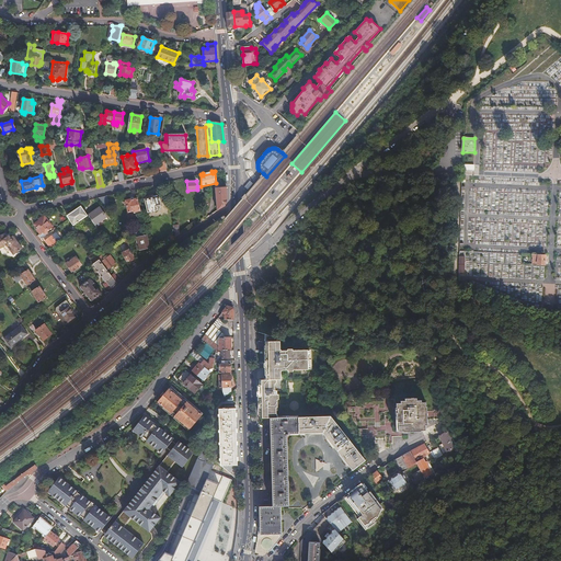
[(228,199),(227,186),(216,187),(216,192),(214,192),(214,197),(216,197),(217,210),(225,206),(228,199)]
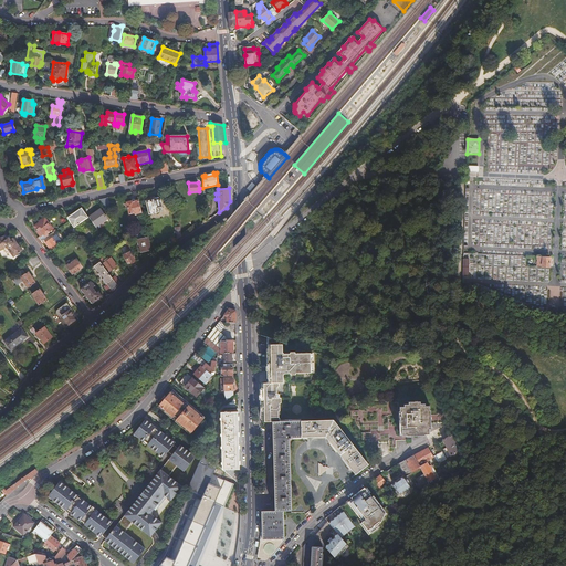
[(155,199),(146,200),(149,215),(158,212),(157,208),(163,207),(160,196),(155,198),(155,199)]
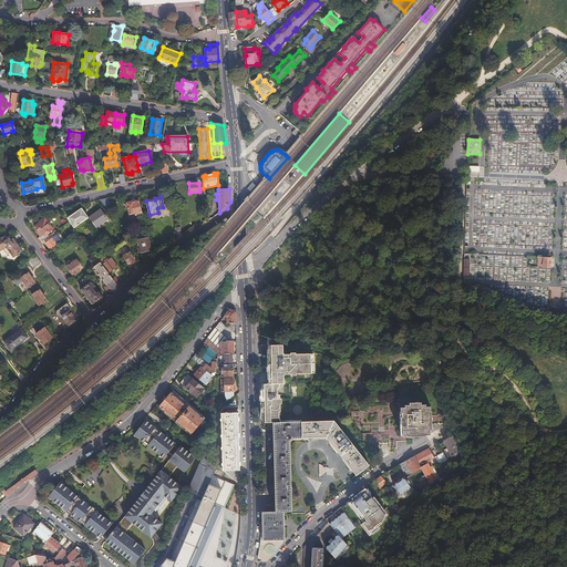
[(107,198),(100,199),(104,207),(110,206),(107,198)]
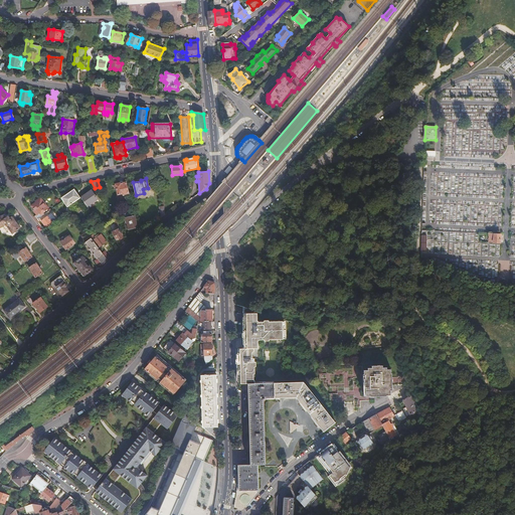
[(115,184),(113,186),(114,189),(116,190),(117,190),(118,194),(123,193),(124,194),(129,193),(126,182),(121,183),(121,182),(116,183),(116,184),(115,184)]
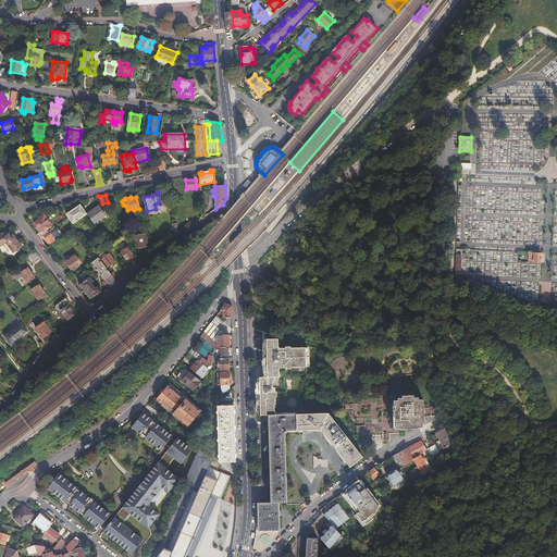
[(66,214),(73,223),(75,222),(83,217),(85,215),(86,214),(79,205),(78,205),(78,203),(75,206),(76,207),(71,211),(70,210),(66,212),(67,213),(66,214)]
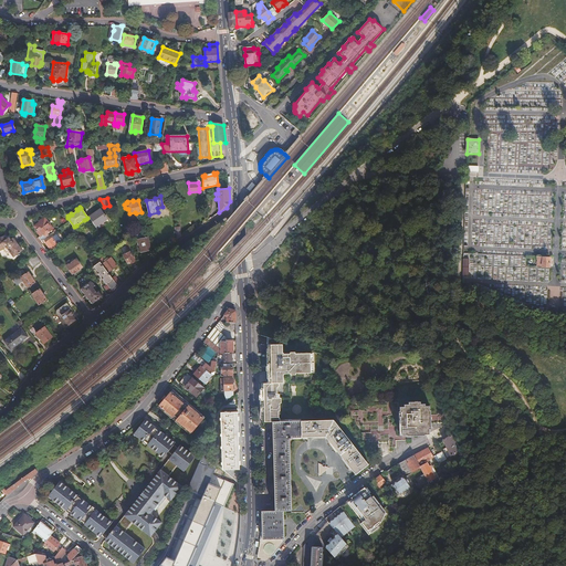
[(88,218),(95,228),(107,220),(101,210),(88,218)]
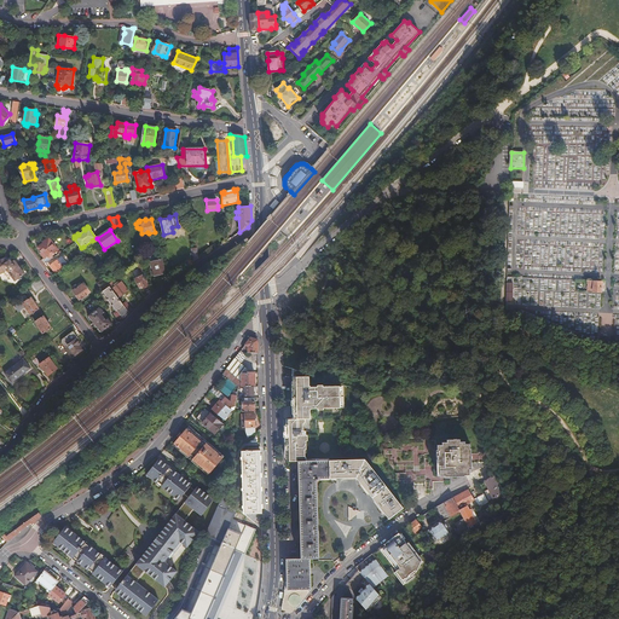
[(44,264),(52,258),(50,254),(52,252),(53,253),(58,249),(51,238),(50,238),(48,238),(47,239),(46,239),(45,241),(45,242),(45,243),(40,247),(42,252),(41,253),(45,258),(40,260),(44,264)]
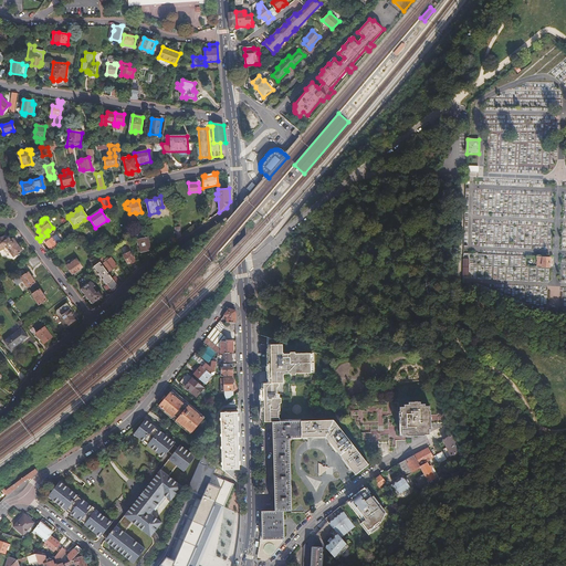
[(152,249),(148,233),(137,234),(140,251),(152,249)]
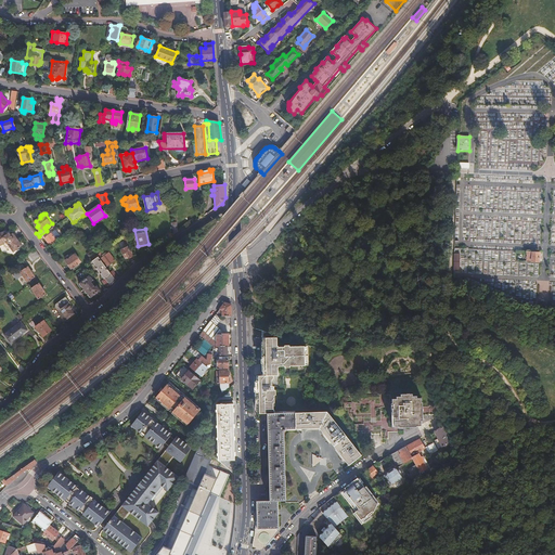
[(4,231),(0,232),(0,245),(4,244),(7,247),(11,248),(14,253),(23,245),(14,233),(11,230),(7,232),(4,231)]
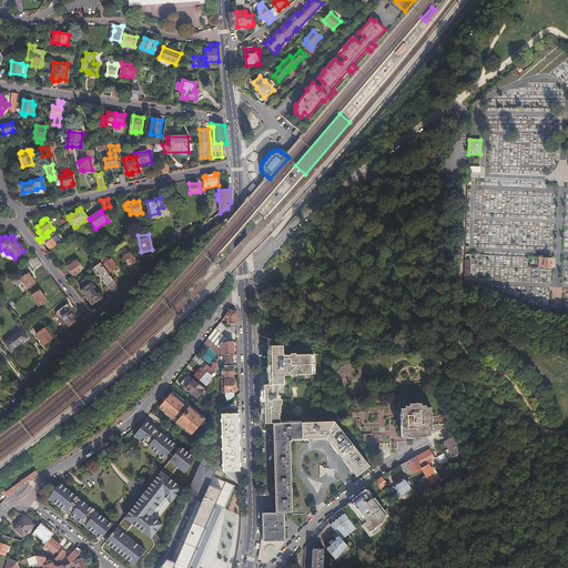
[(59,245),(63,243),(58,235),(53,237),(46,243),(51,251),(59,245)]
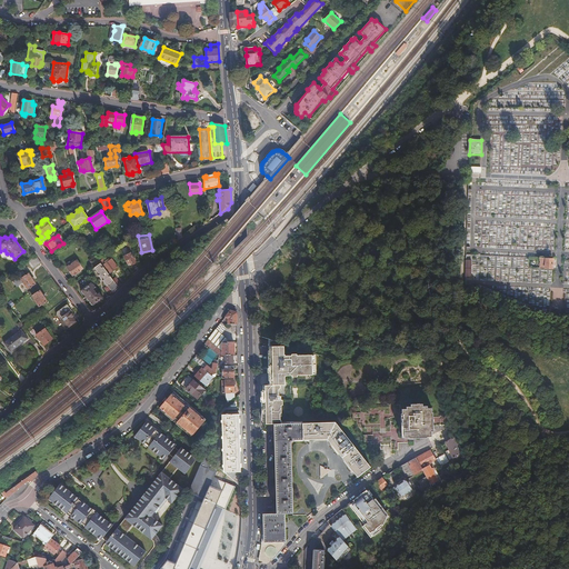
[(129,251),(122,256),(128,262),(129,261),(131,263),(136,261),(129,251)]
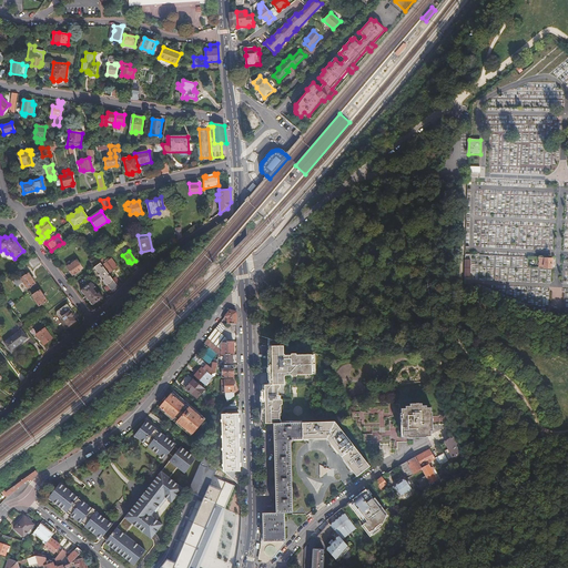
[(41,263),(37,255),(29,262),(33,269),(41,263)]
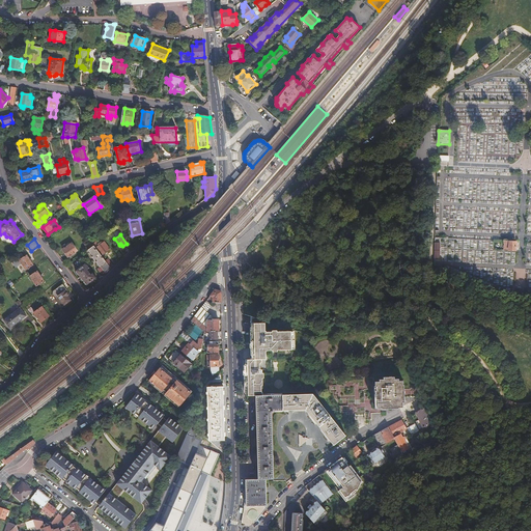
[(63,248),(62,249),(67,256),(70,256),(77,251),(76,250),(80,247),(74,240),(66,246),(65,245),(64,245),(62,246),(62,247),(63,248)]
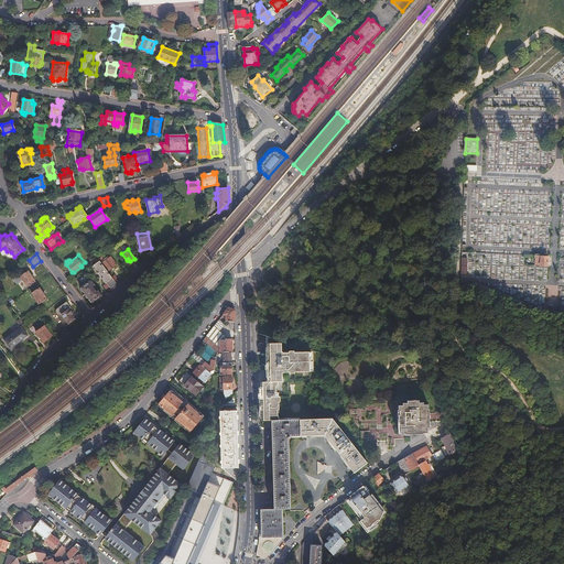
[(100,257),(98,259),(99,260),(100,262),(101,262),(108,271),(117,266),(110,256),(104,261),(100,257)]
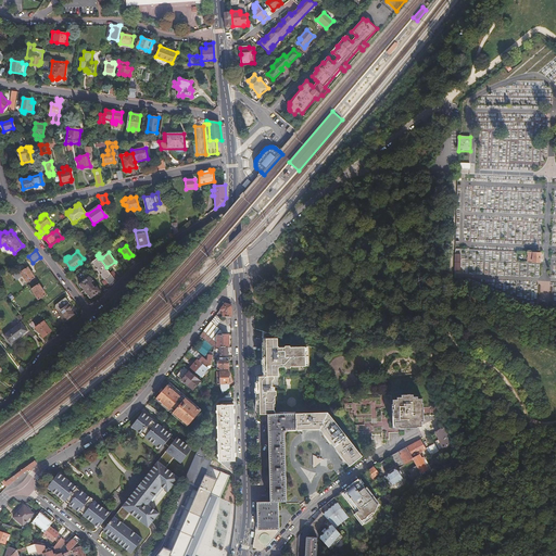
[(529,254),(528,264),(542,264),(542,255),(529,254)]
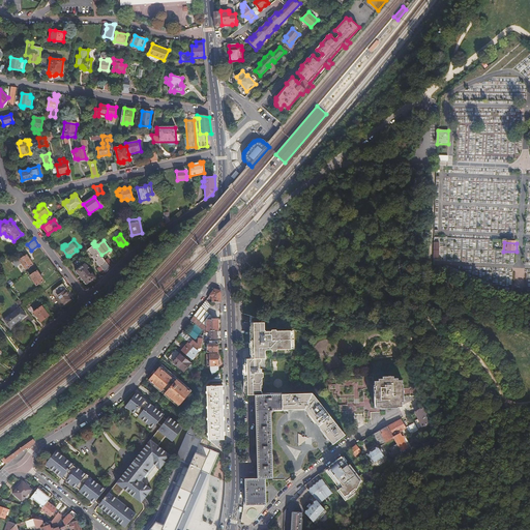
[(94,246),(93,244),(89,247),(88,248),(90,252),(89,252),(98,265),(99,264),(100,265),(96,268),(101,273),(105,271),(106,273),(111,268),(105,261),(94,246)]
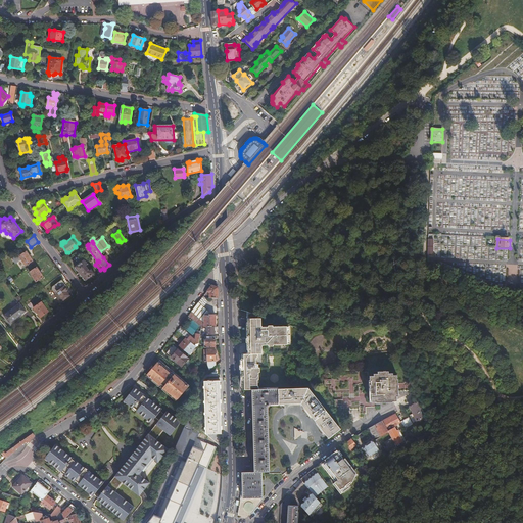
[(26,251),(18,256),(26,266),(33,262),(26,251)]
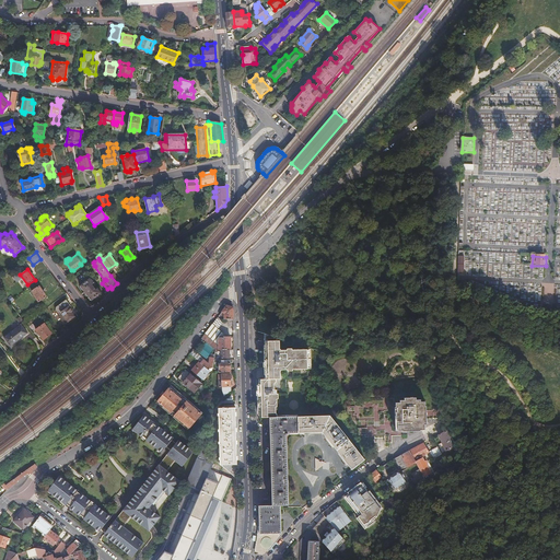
[(91,278),(80,284),(81,286),(80,287),(82,289),(83,289),(89,295),(89,298),(90,299),(91,299),(92,300),(102,292),(97,288),(95,290),(91,284),(94,282),(91,278)]
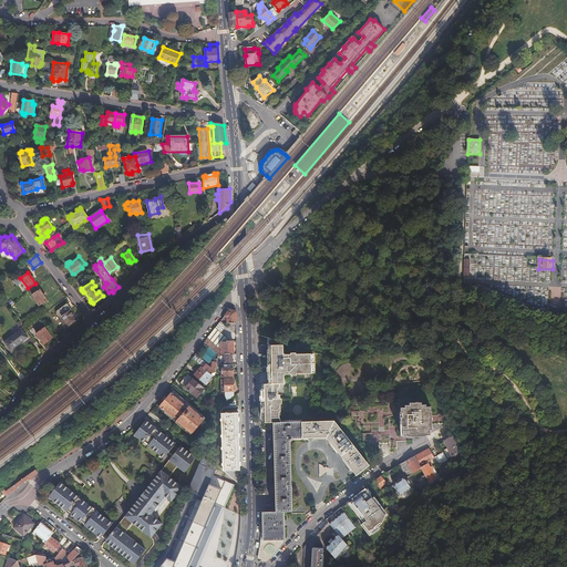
[(40,290),(32,295),(39,306),(47,300),(40,290)]
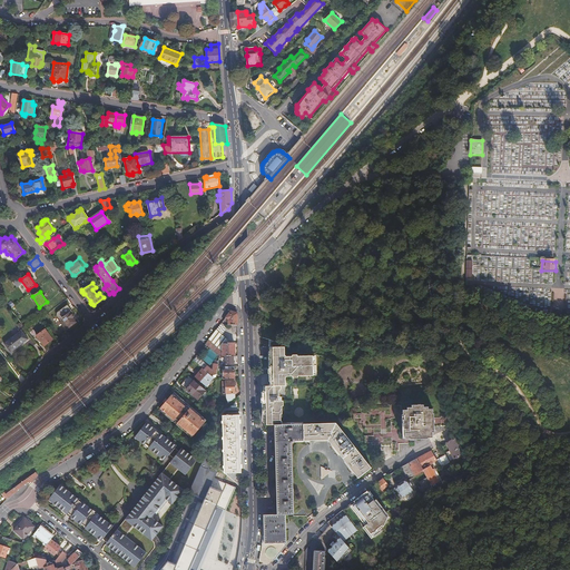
[(66,327),(68,326),(69,326),(76,322),(71,317),(72,316),(69,312),(71,311),(67,304),(56,312),(56,315),(59,320),(59,322),(64,327),(66,327)]
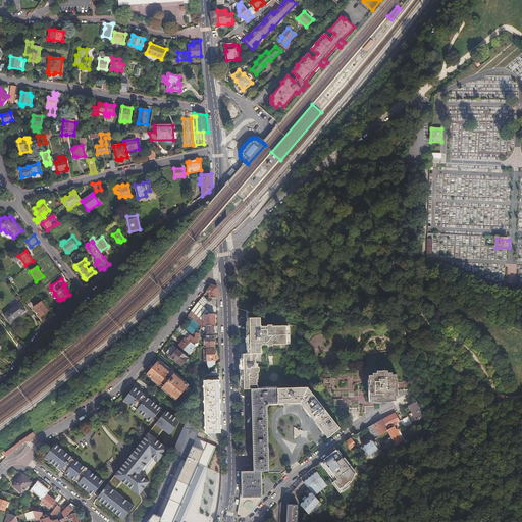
[(211,285),(204,294),(209,298),(217,298),(217,288),(211,285)]
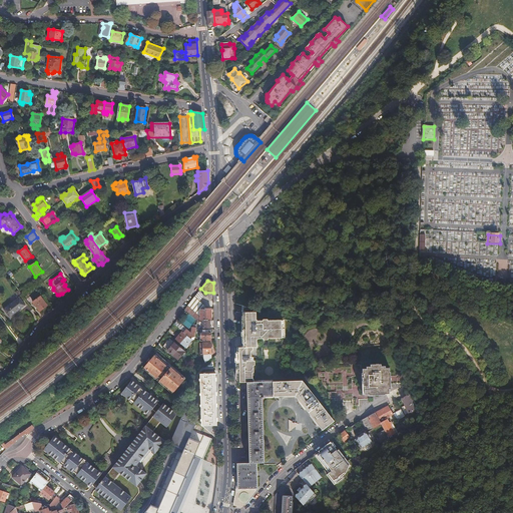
[(203,296),(198,292),(193,299),(198,302),(203,296)]
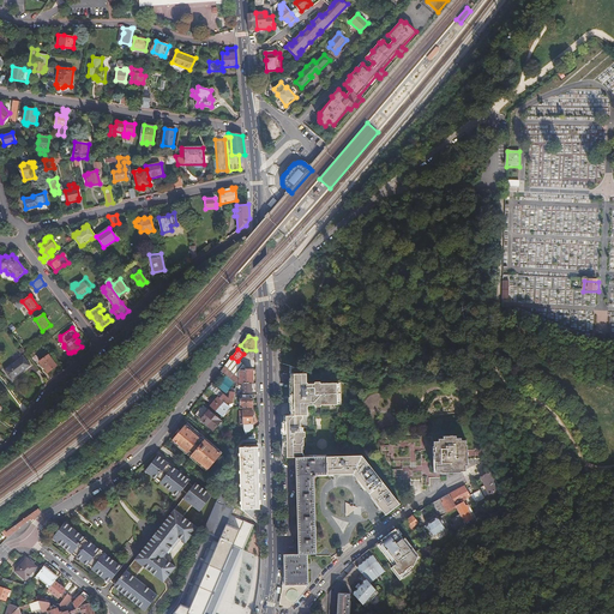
[(48,355),(38,361),(47,372),(56,366),(48,355)]
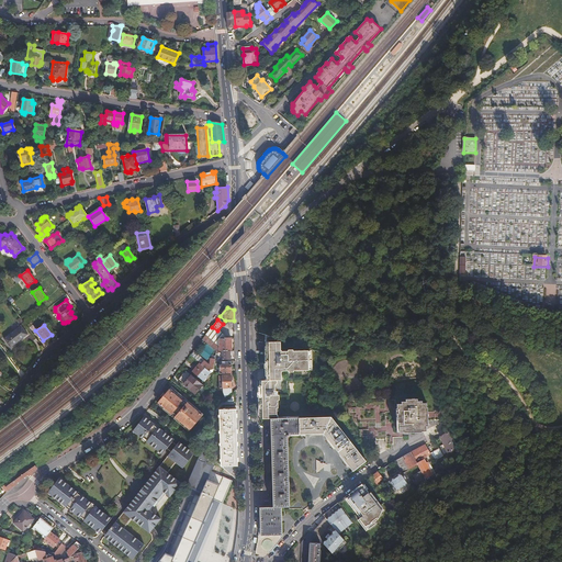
[(29,335),(22,326),(6,338),(12,347),(29,335)]
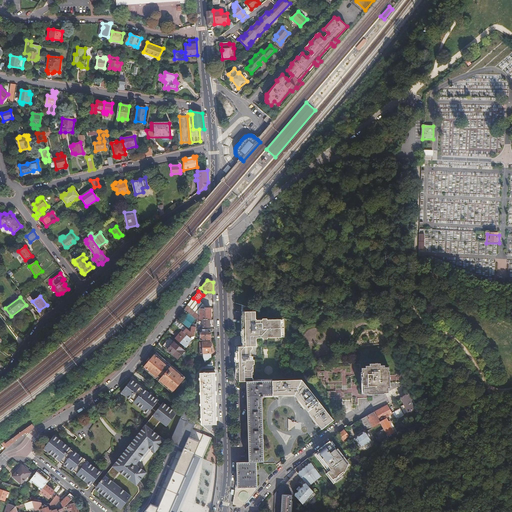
[(200,310),(191,301),(188,305),(201,315),(200,310)]
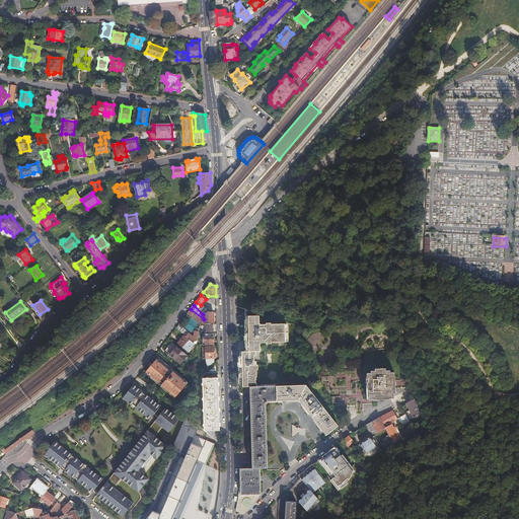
[(191,309),(187,313),(193,317),(198,322),(201,324),(204,324),(204,319),(191,309)]
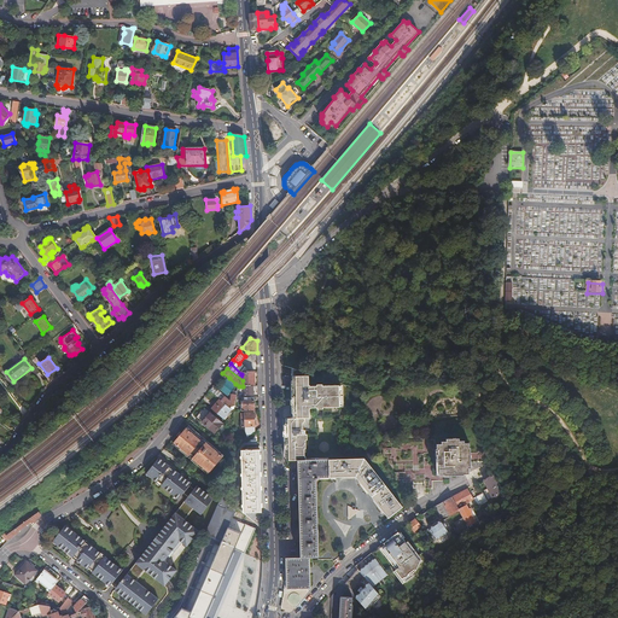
[(255,386),(255,372),(248,372),(248,374),(242,374),(243,380),(243,386),(245,386),(254,386),(255,386)]
